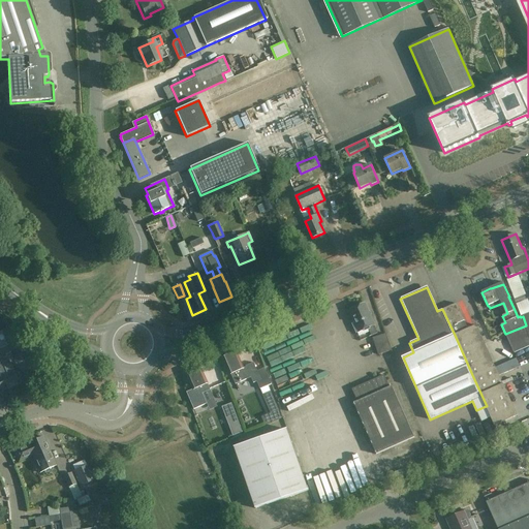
[(374,324),(365,303),(349,310),(355,323),(352,324),(356,333),(359,332),(368,328),(371,336),(377,333),(374,325),(374,324)]
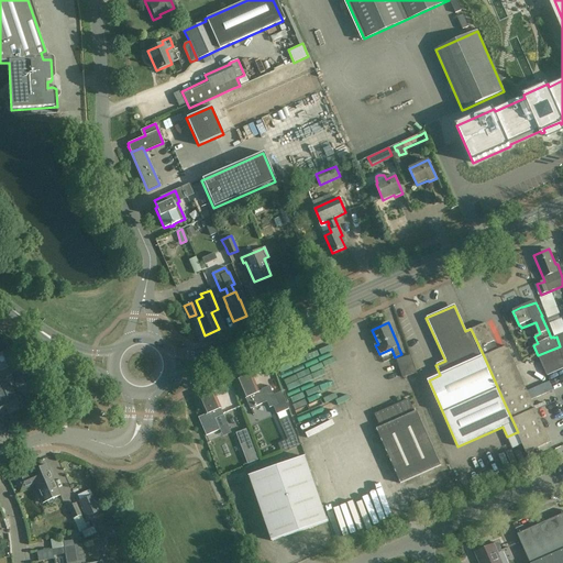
[(484,356),(504,401),(527,390),(507,345),(498,350),(485,322),(471,329),(484,356)]
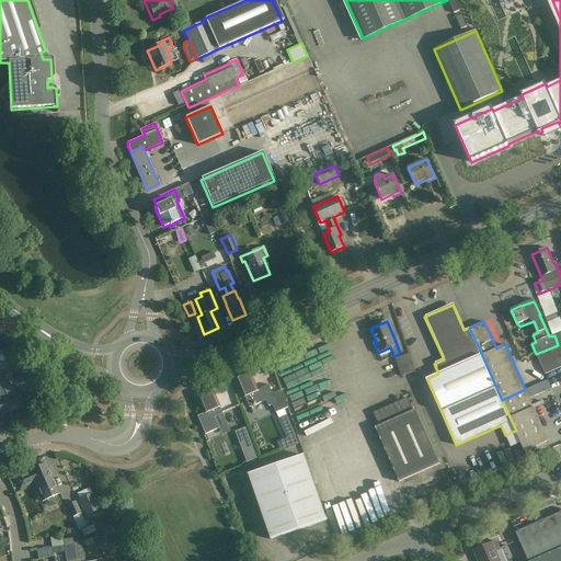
[(23,368),(13,345),(1,351),(4,357),(9,367),(11,374),(23,368)]
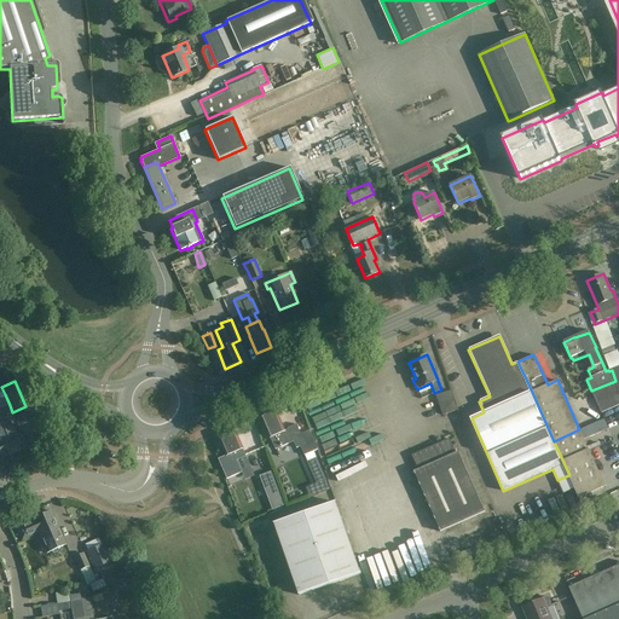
[(618,394),(618,391),(615,381),(591,391),(601,412),(618,404),(618,395),(618,394)]
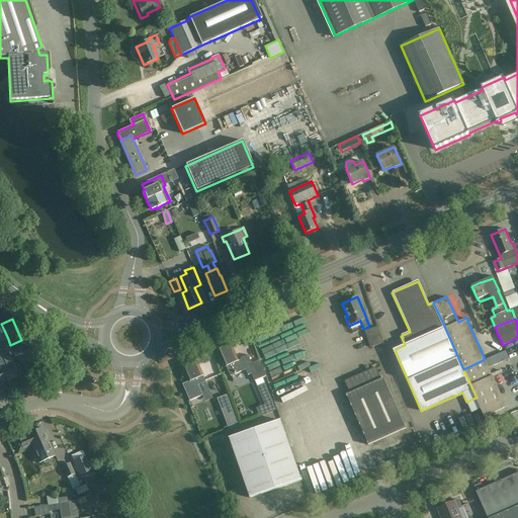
[(383,343),(378,327),(365,331),(371,347),(383,343)]
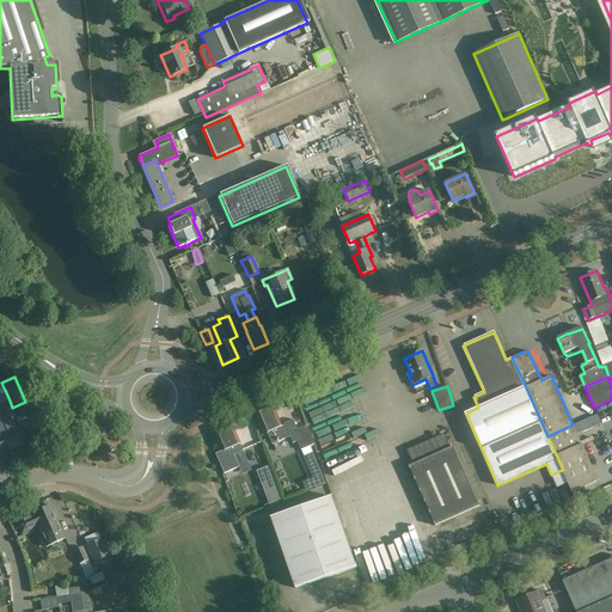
[(10,401),(0,403),(0,418),(13,450),(26,444),(18,427),(14,429),(6,410),(12,408),(10,401)]
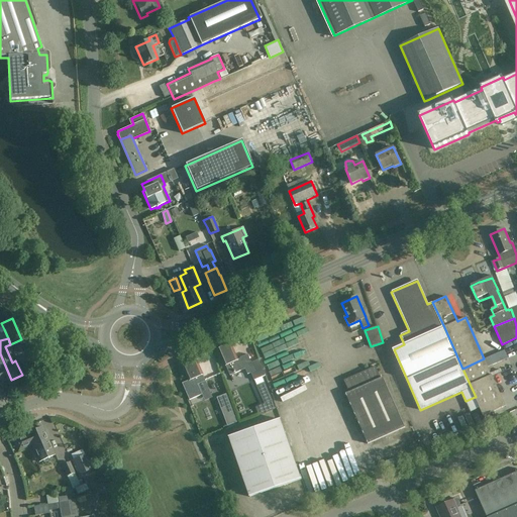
[(238,360),(231,344),(219,350),(226,367),(227,367),(230,376),(245,369),(248,375),(251,373),(254,380),(266,376),(260,359),(251,363),(248,354),(240,357),(241,359),(238,360)]
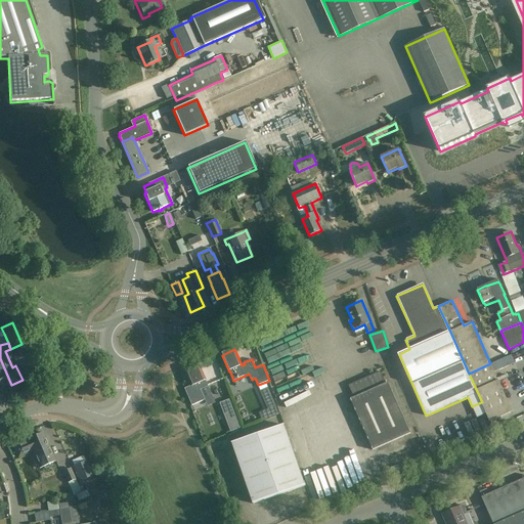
[(282,406),(308,399),(295,353),(267,360),(269,366),(271,366),(281,400),(280,401),(282,406)]
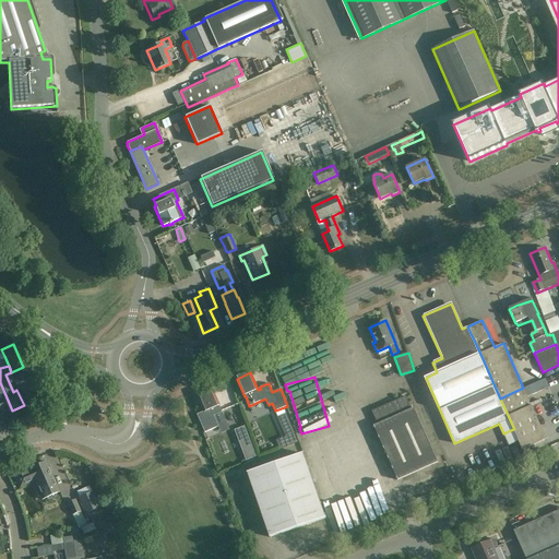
[(524,388),(528,396),(549,387),(545,378),(524,388)]
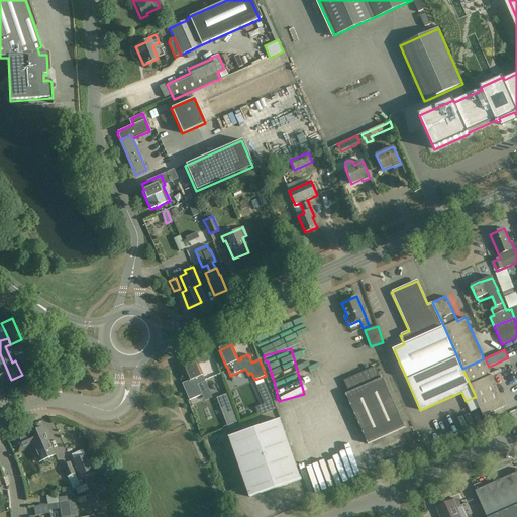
[(0,380),(2,384),(11,380),(0,353),(0,380)]
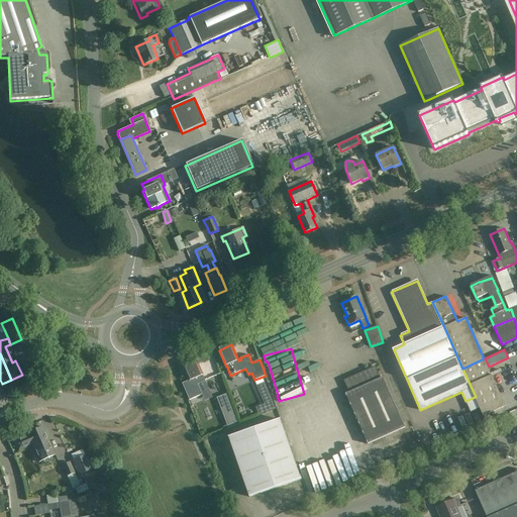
[(505,406),(484,358),(462,369),(476,397),(475,397),(483,416),(505,406)]
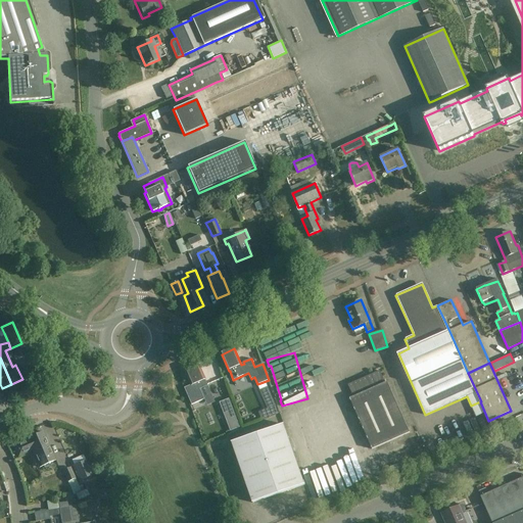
[(185,388),(186,392),(192,405),(204,399),(212,396),(208,385),(205,379),(198,364),(185,370),(191,385),(185,388)]
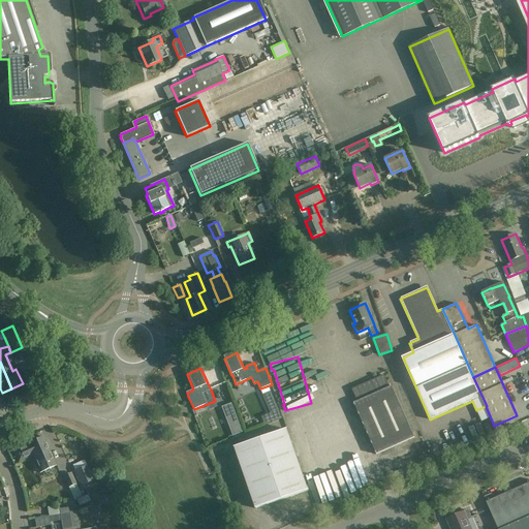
[(390,386),(384,374),(352,389),(358,401),(353,403),(376,454),(414,437),(392,385),(390,386)]
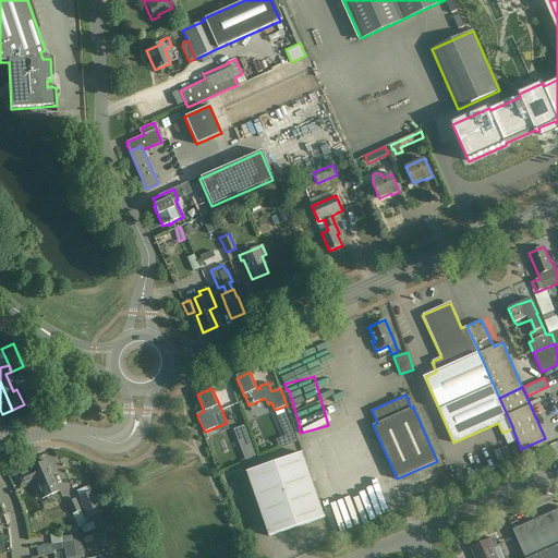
[(244,425),(234,429),(246,460),(256,456),(244,425)]
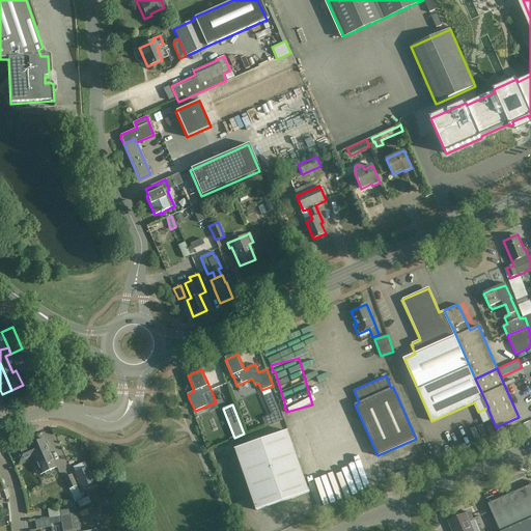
[(309,492),(288,430),(235,449),(256,510),(309,492)]
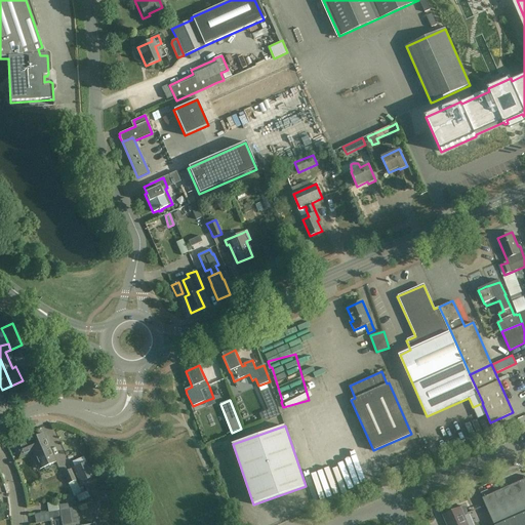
[(27,441),(28,442),(14,448),(18,457),(32,452),(33,453),(48,447),(43,434),(27,441)]
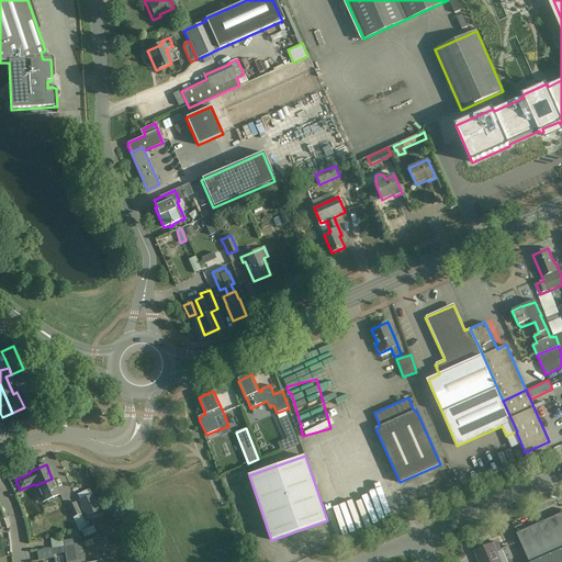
[(52,479),(35,485),(37,491),(34,492),(38,499),(41,498),(42,503),(47,501),(48,503),(57,499),(56,496),(59,495),(52,479)]
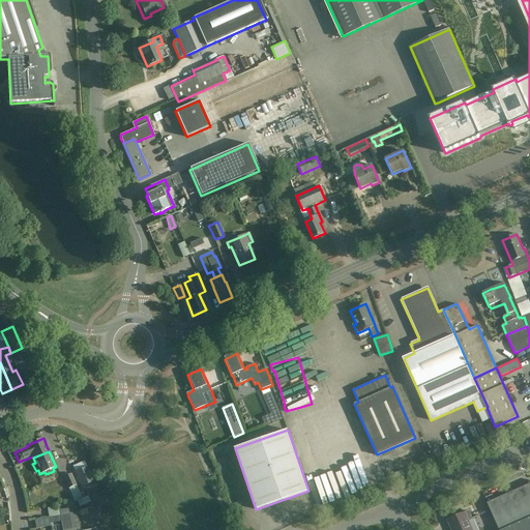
[(75,472),(81,487),(93,481),(87,467),(75,472)]
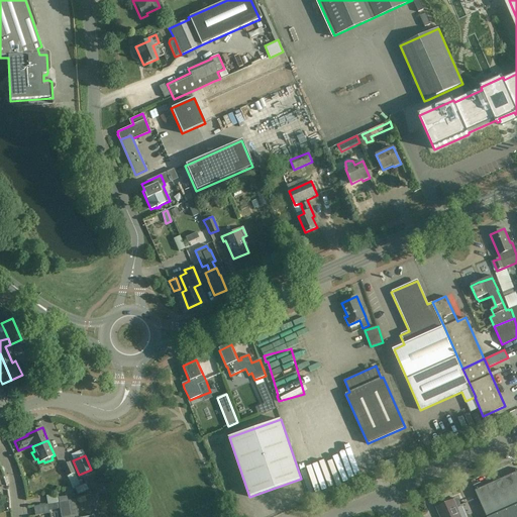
[(75,473),(70,461),(61,466),(67,477),(75,473)]
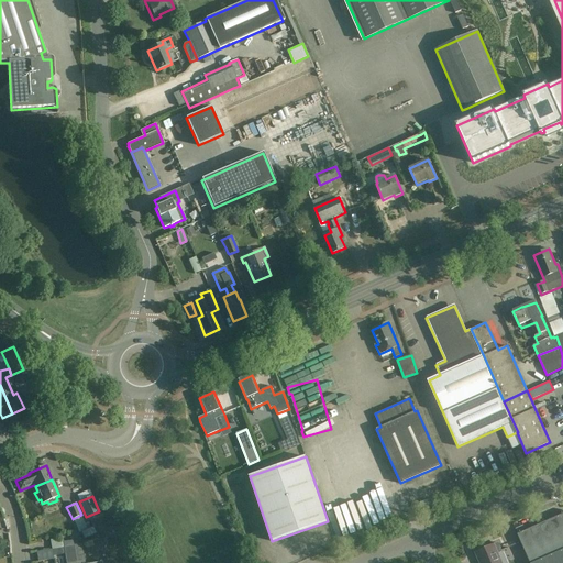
[(562,562),(562,514),(518,533),(530,562),(562,562)]
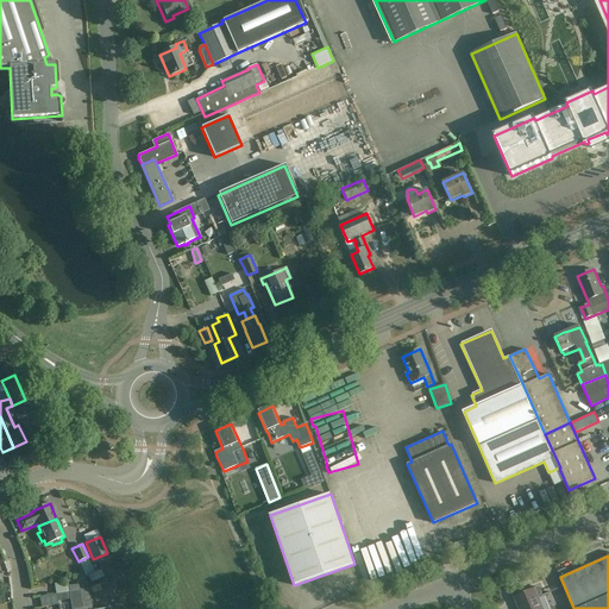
[(105,577),(101,569),(95,571),(87,576),(92,583),(105,577)]
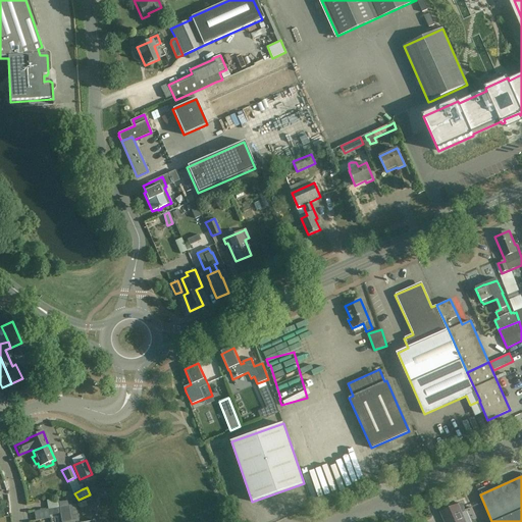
[(464,511),(461,504),(441,512),(445,521),(464,521),(461,513),(464,511)]
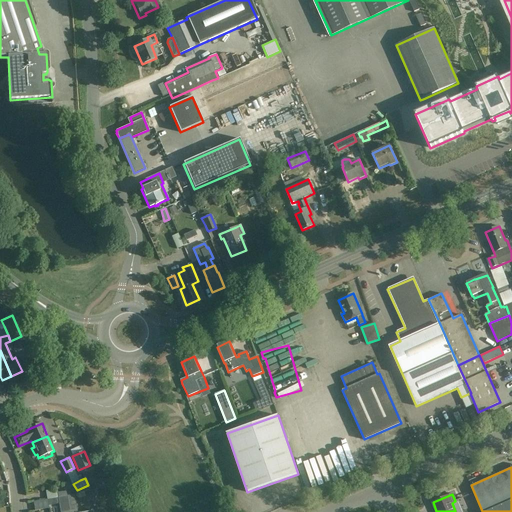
[(66,496),(68,511),(77,509),(74,495),(66,496)]
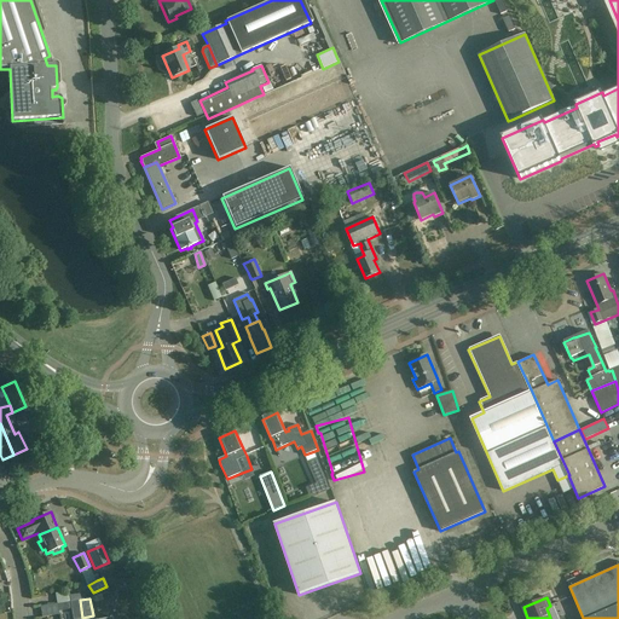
[(71,618),(74,618),(82,618),(80,600),(69,601),(71,618)]
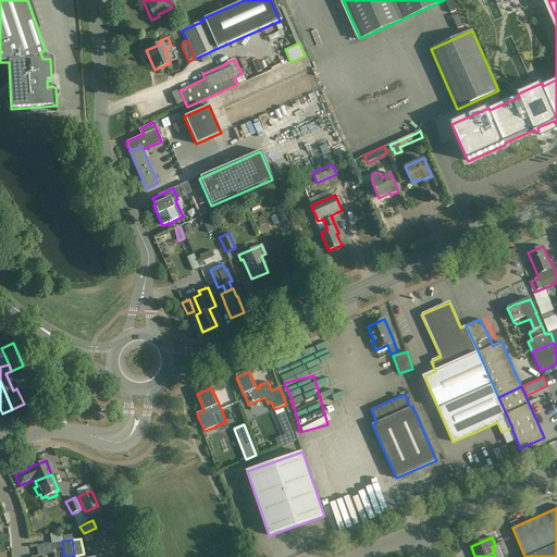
[(52,553),(51,543),(36,545),(37,556),(52,553)]
